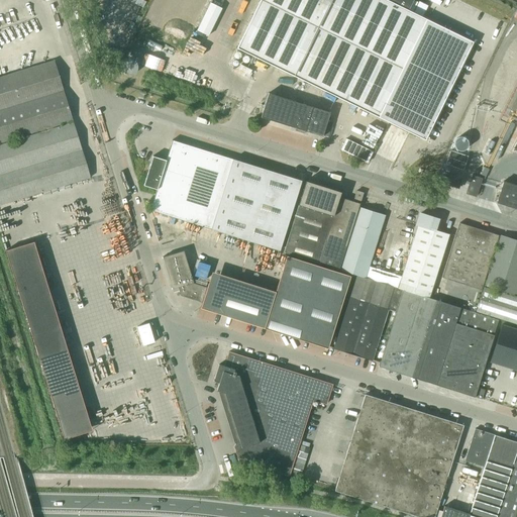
[(207,34),(220,5),(208,0),(207,0),(194,28),(207,34)]
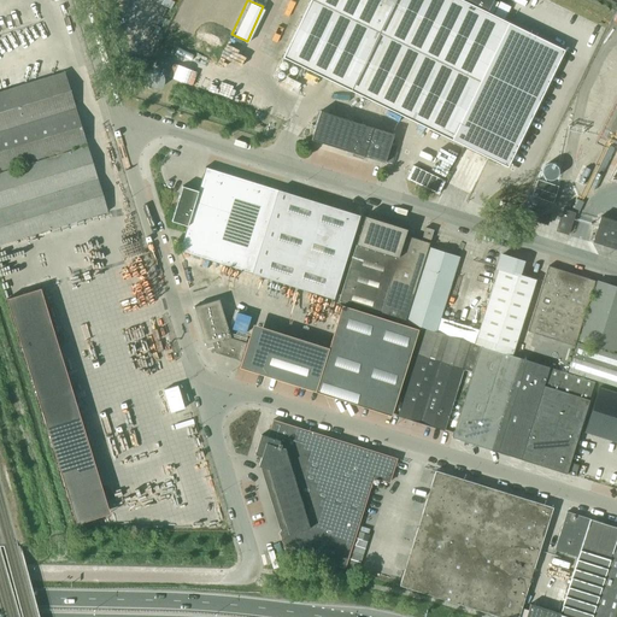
[(311,0),(283,58),(506,166),(564,50),(510,23),(488,12),(493,0),(311,0)]
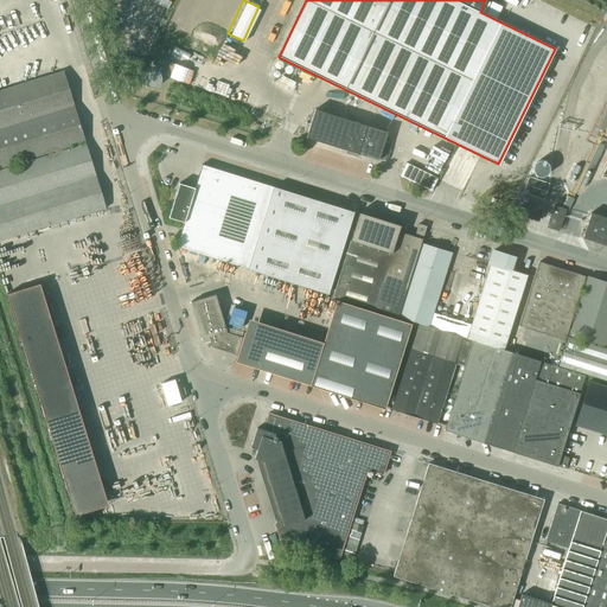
[(492,0),(491,0),(487,8),(497,14),(503,6),(492,0)]
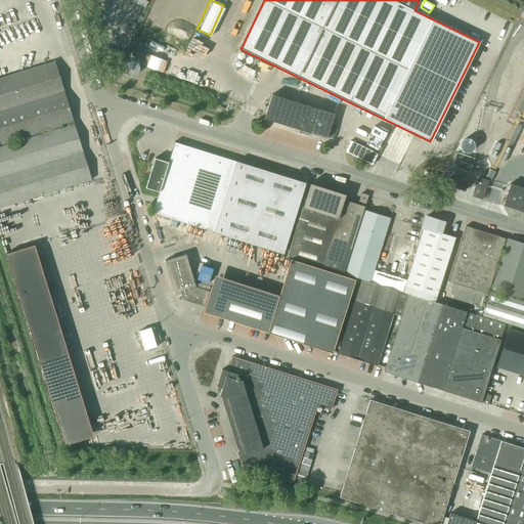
[(105,12),(89,17),(93,30),(110,26),(105,12)]
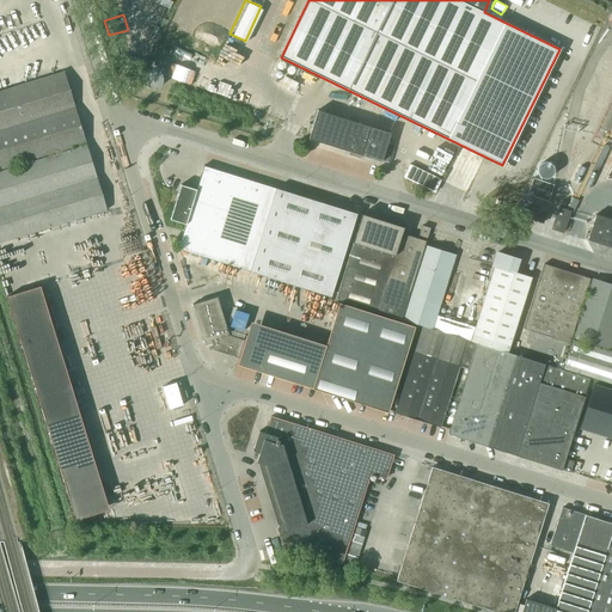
[(157,57),(154,65),(167,69),(170,62),(157,57)]
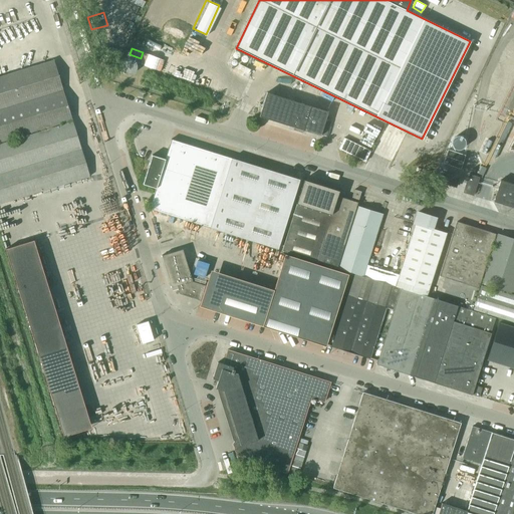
[(52,59),(50,60),(0,75),(0,141),(71,119),(52,59)]
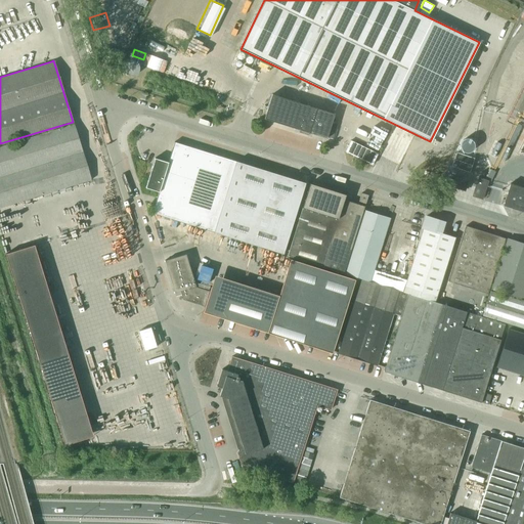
[(330,124),(333,115),(269,95),(262,120),(324,140),(325,137),(330,124)]
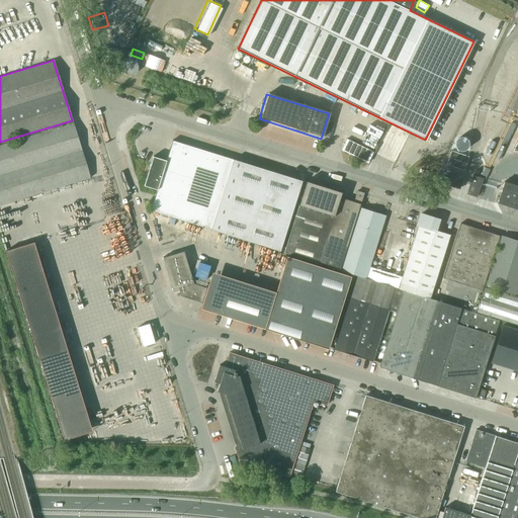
[(0,167),(78,142),(72,121),(0,144),(0,167)]
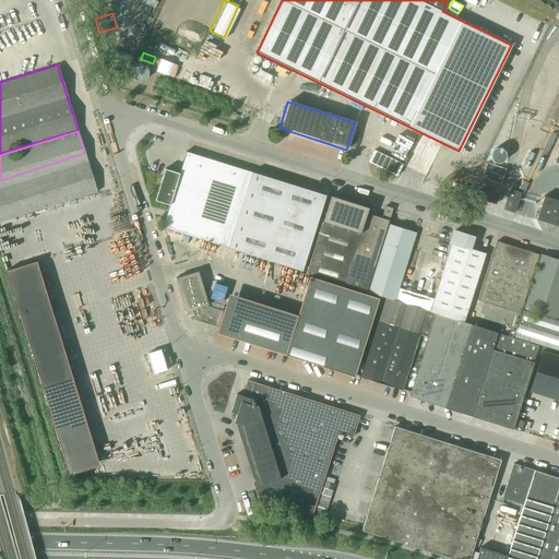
[(352,132),(347,146),(354,149),(358,133),(352,132)]
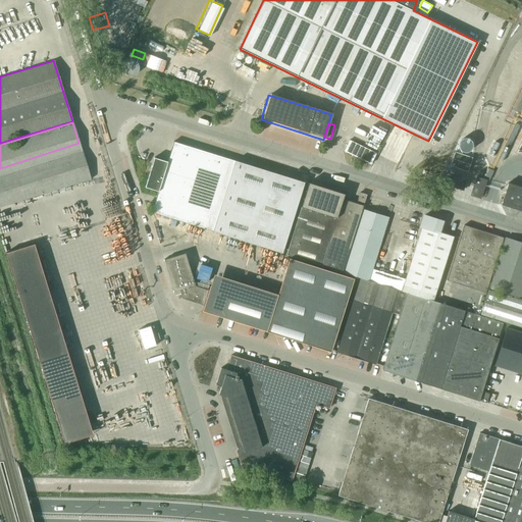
[(350,140),(345,151),(371,164),(376,153),(350,140)]
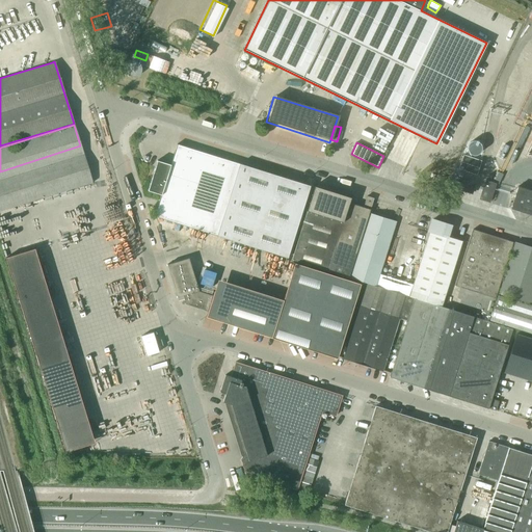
[(154,216),(229,240),(251,167),(239,164),(177,143),(169,164),(157,160),(148,190),(160,194),(154,216)]
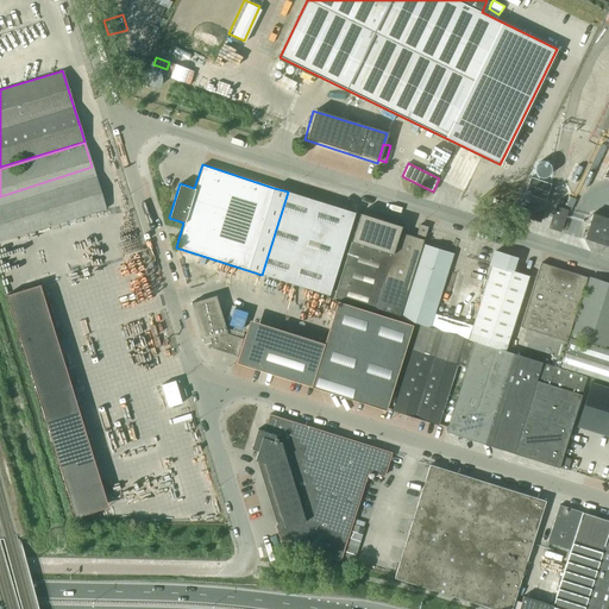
[(0,240),(105,208),(92,167),(0,196),(0,240)]
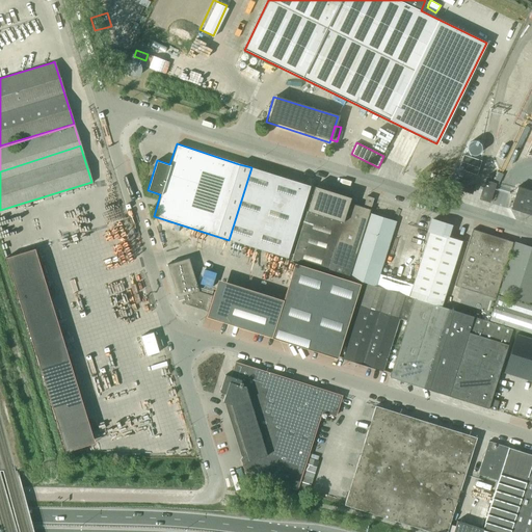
[(310,186),(251,167),(229,240),(287,258),(310,186)]
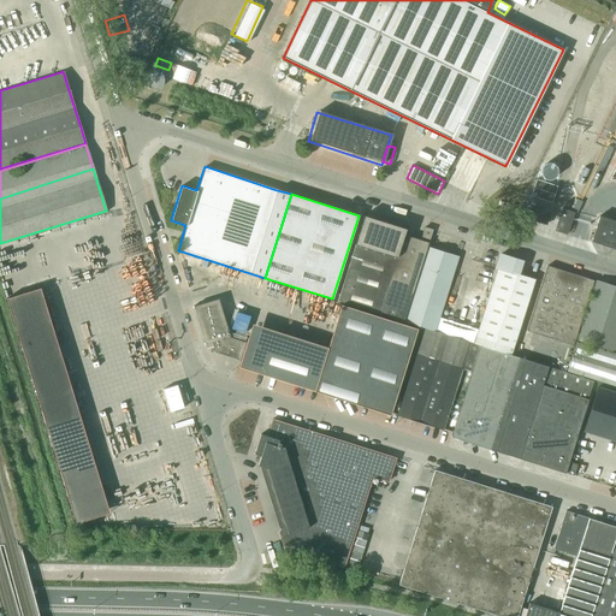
[(573,211),(572,211),(562,207),(558,219),(555,230),(567,234),(573,211)]
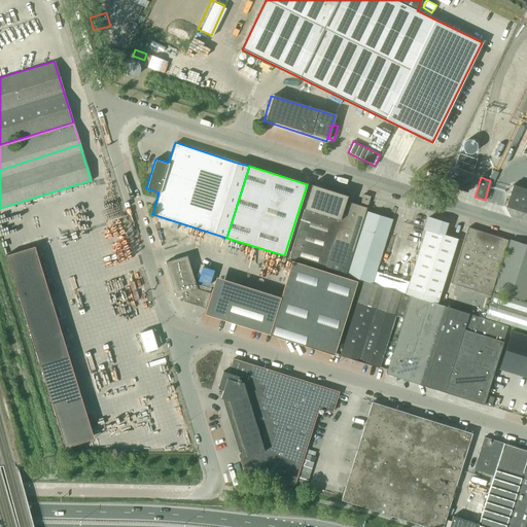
[(454,178),(451,186),(466,191),(469,184),(469,182),(454,178)]
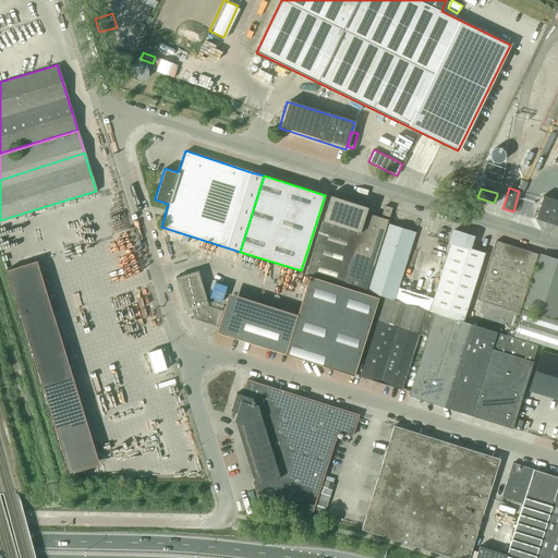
[(329,195),(305,273),(343,284),(364,219),(366,213),(367,207),(329,195)]
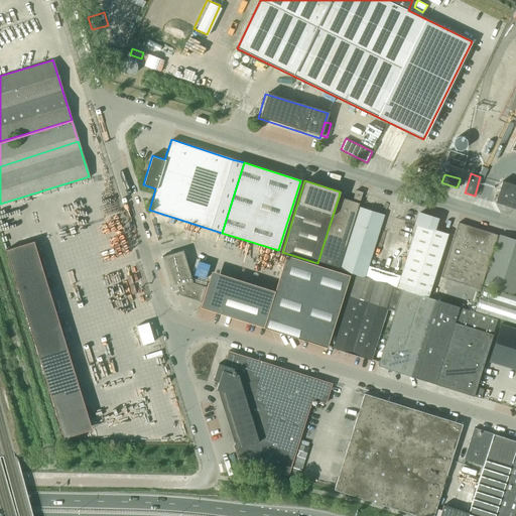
[(515,185),(502,181),(495,202),(515,209),(515,185)]
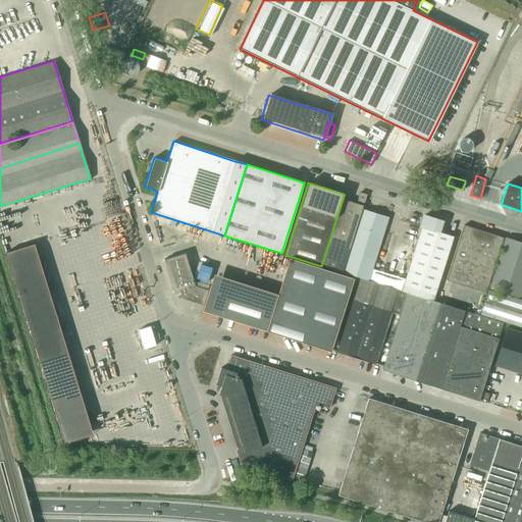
[(342,272),(362,209),(363,205),(366,195),(359,193),(356,203),(343,199),(341,205),(321,266),(342,272)]
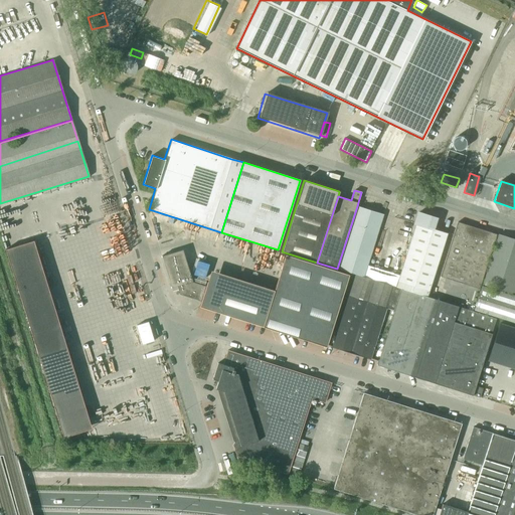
[(382,214),(357,206),(337,269),(354,274),(363,277),(382,214)]
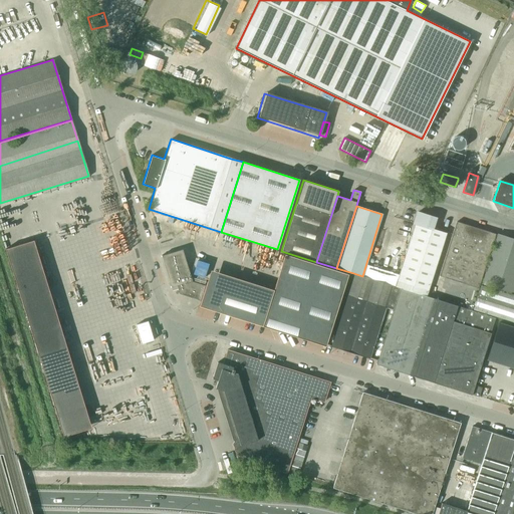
[(478,288),(495,234),(456,222),(440,276),(478,288)]
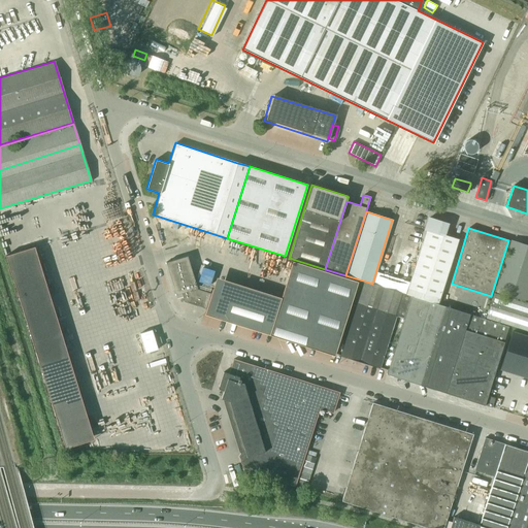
[(439,298),(458,239),(426,229),(408,289),(439,298)]
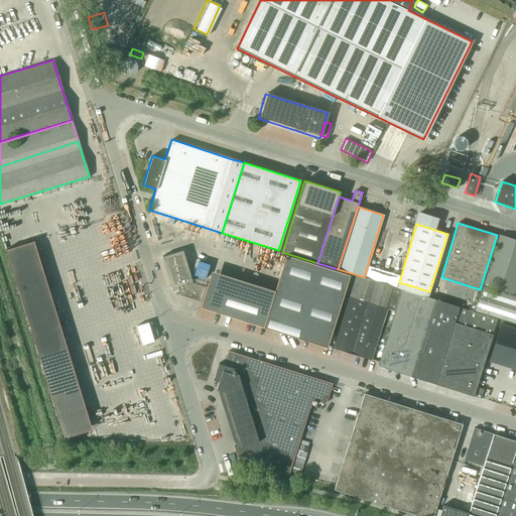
[(515,292),(515,240),(499,235),(484,284),(515,294),(515,292)]
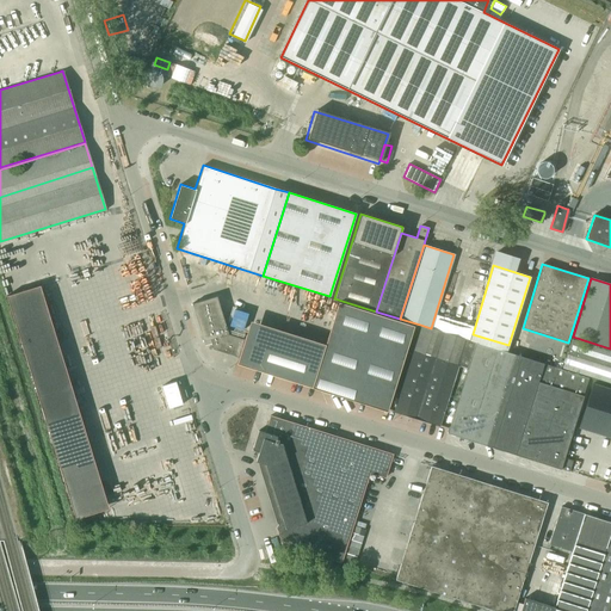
[(7,292),(78,516),(111,505),(41,282),(7,292)]
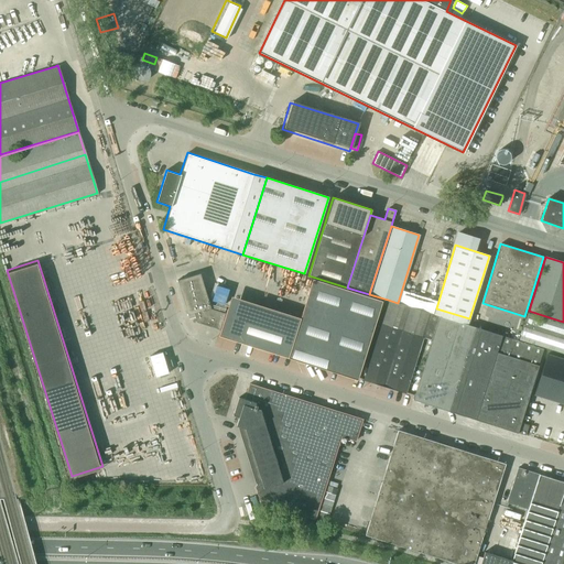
[(177,280),(187,315),(194,313),(196,322),(219,329),(224,313),(208,308),(210,307),(199,273),(177,280)]
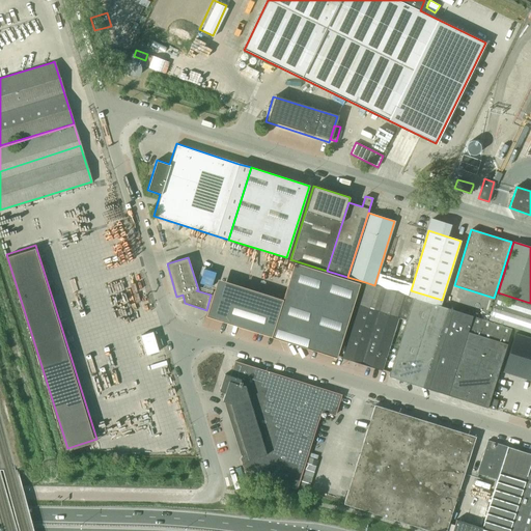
[(271,336),(306,347),(315,351),(335,357),(359,283),(330,274),(294,262),(282,300),(271,336)]
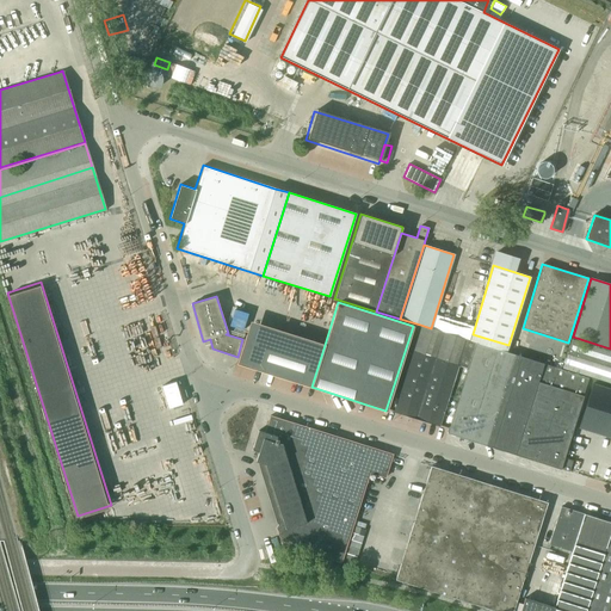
[(325,345),(251,321),(245,339),(239,357),(238,363),(312,387),(325,345)]
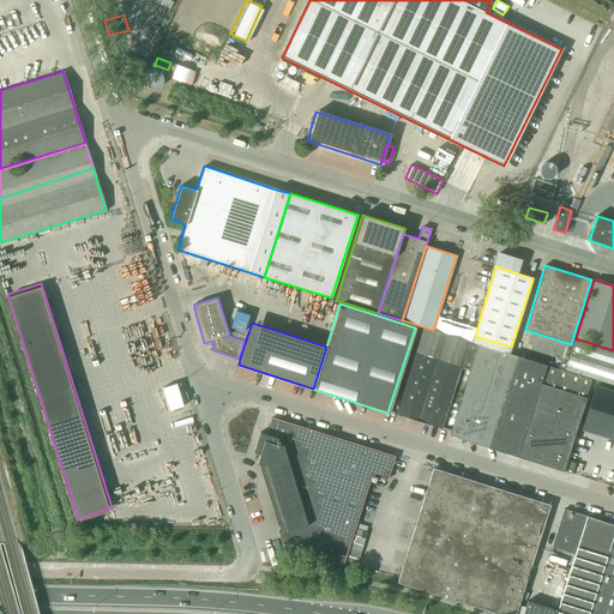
[(414,353),(415,353),(461,367),(461,368),(469,371),(477,344),(433,330),(422,326),(414,353)]
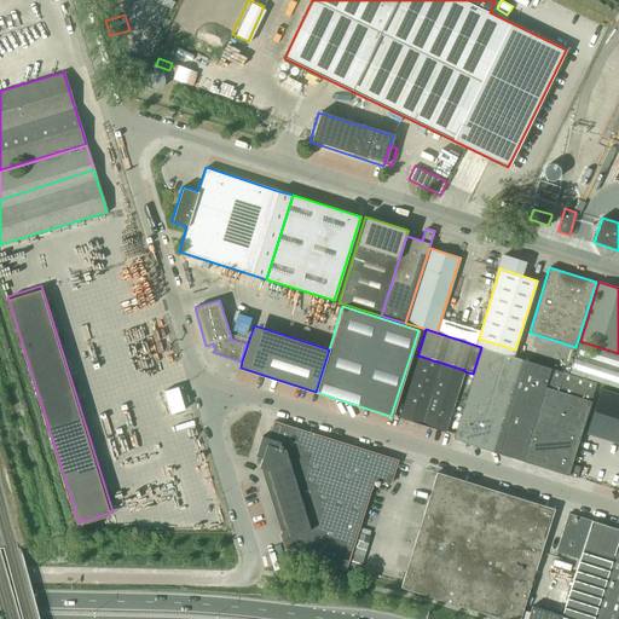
[(618,356),(579,343),(571,374),(618,388),(618,356)]
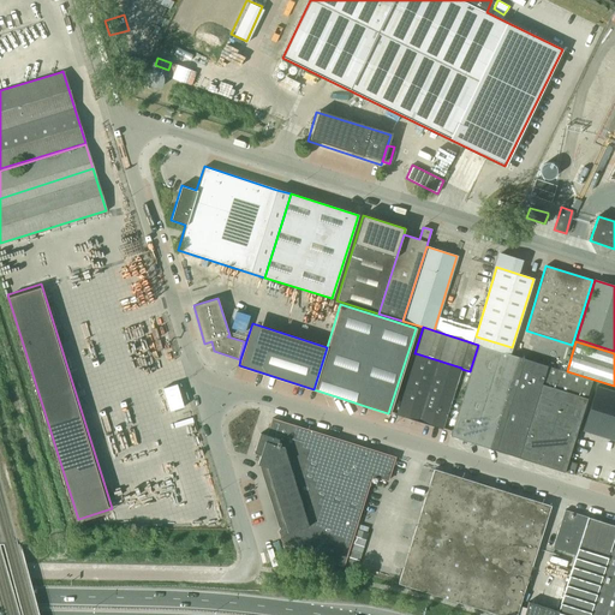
[(449,436),(489,448),(518,357),(478,345),(470,371),(449,436)]
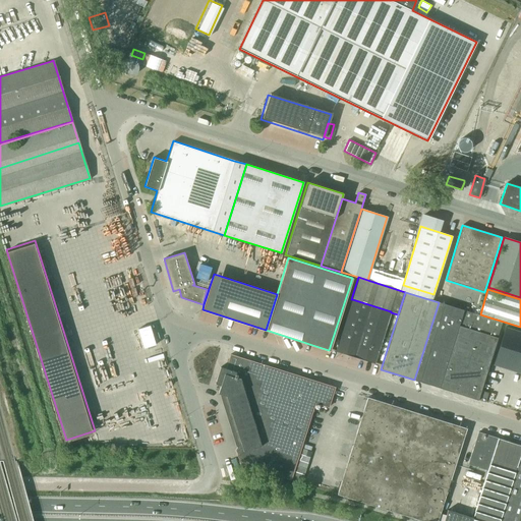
[(336,351),(373,363),(374,363),(391,312),(391,311),(352,299),(336,351)]
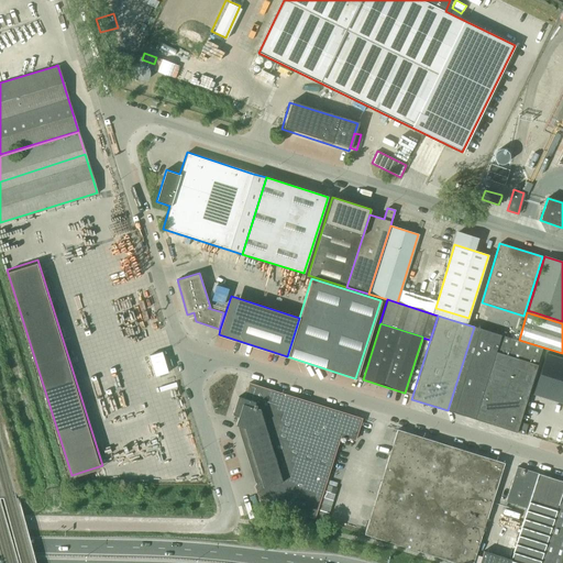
[(448,410),(475,419),(501,335),(474,327),(448,410)]
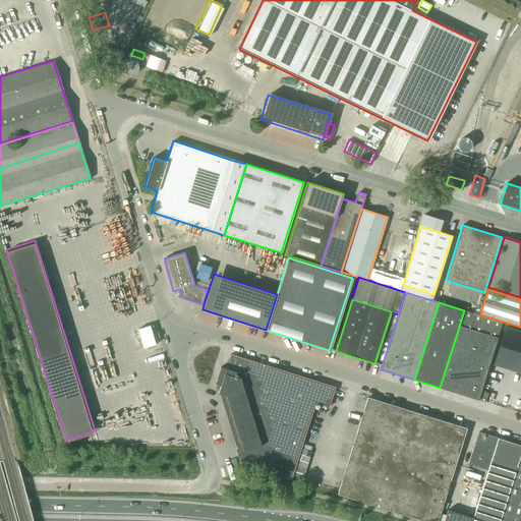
[(478,400),(481,391),(498,338),(503,323),(464,310),(440,388),(478,400)]
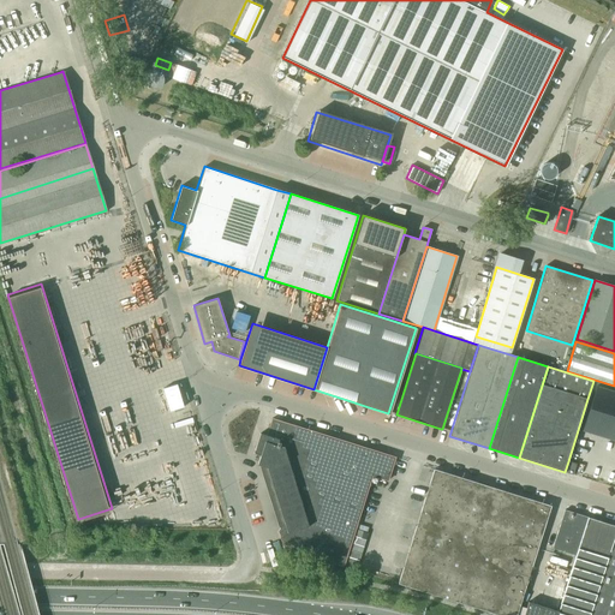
[(614,440),(614,392),(596,387),(583,430),(614,440)]
